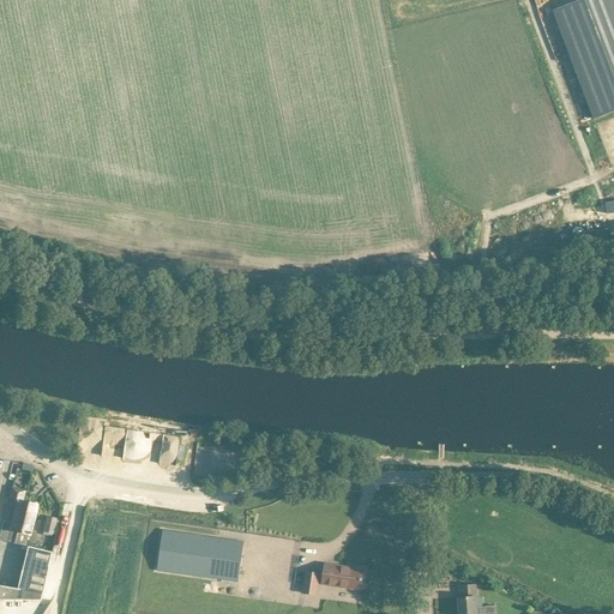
[(613,0),(581,0),(552,11),(594,120),(613,112),(613,0)]
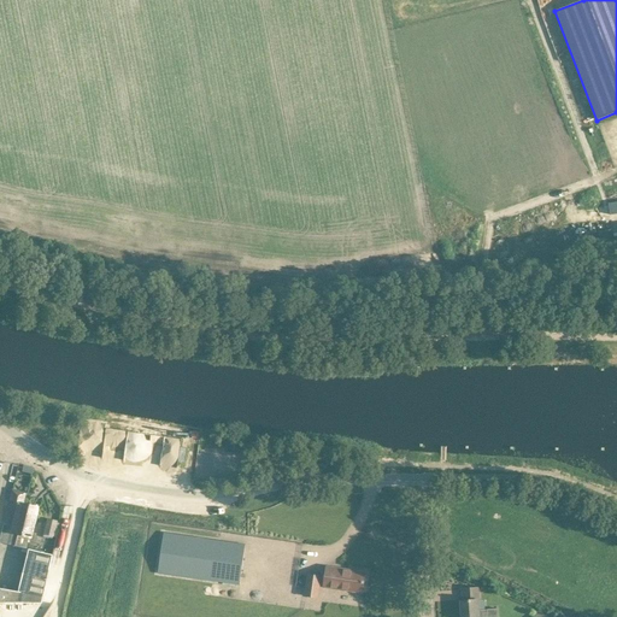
[(128,459),(177,468),(182,439),(165,435),(164,444),(159,442),(160,436),(107,427),(107,422),(84,418),(78,448),(107,453),(106,457),(117,458),(118,452),(129,454),(128,459)]
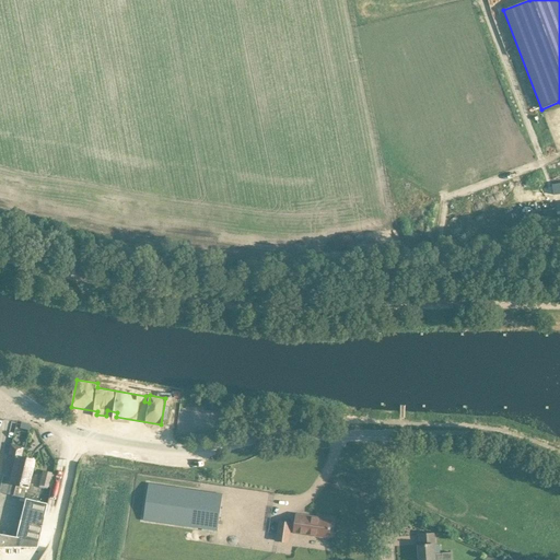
[(8,455),(4,465),(0,483),(0,492),(12,496),(23,498),(25,488),(27,488),(34,461),(20,457),(22,448),(11,445),(9,455),(8,455)]
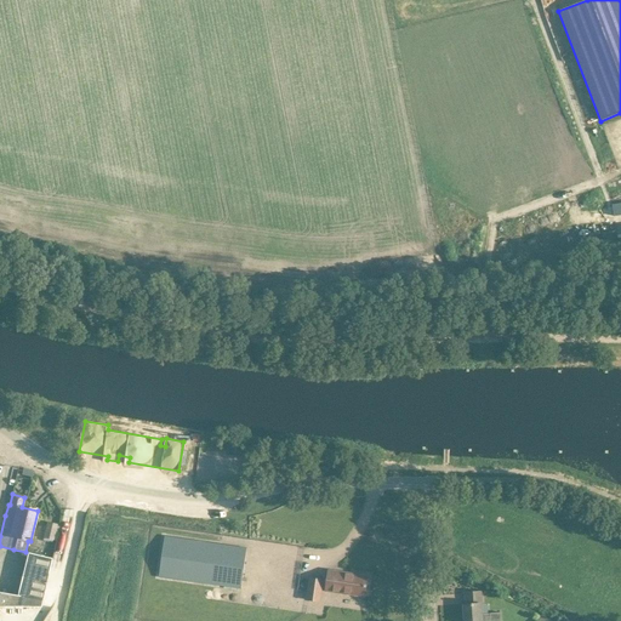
[(47,523),(44,537),(52,540),(56,524),(47,523)]
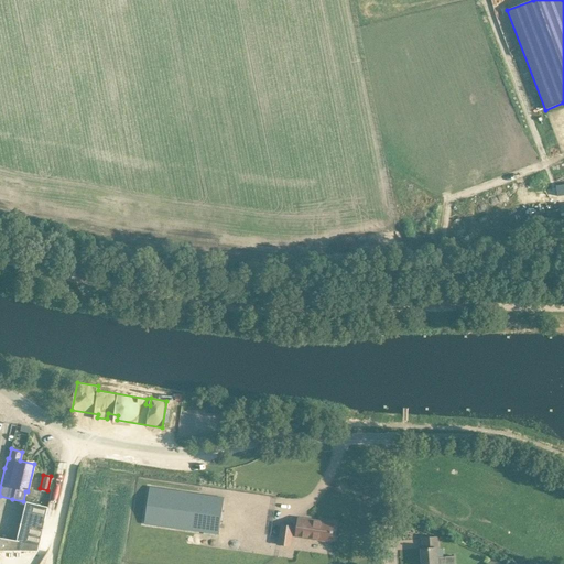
[(150,488),(148,499),(144,523),(219,534),(224,499),(150,488)]
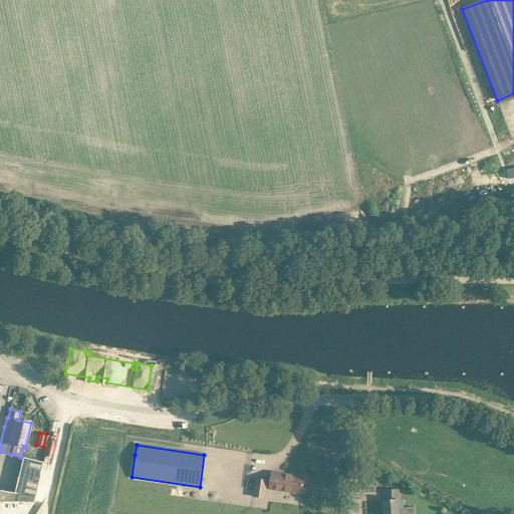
[(0,502),(33,503),(42,463),(23,458),(20,467),(13,494),(0,491),(0,502)]
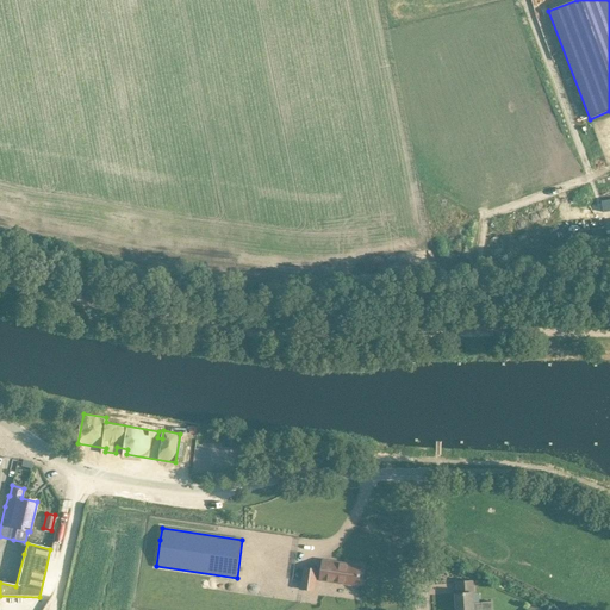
[(359,586),(361,566),(323,561),(321,580),(359,586)]
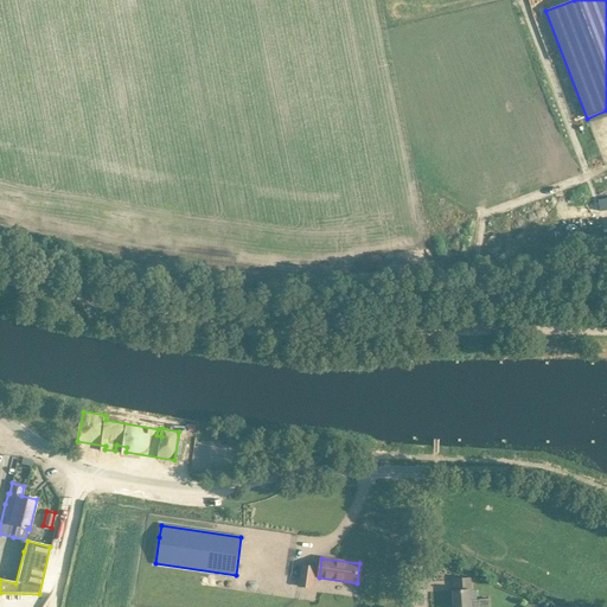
[(312,588),(315,568),(315,567),(304,566),(300,587),(312,588)]
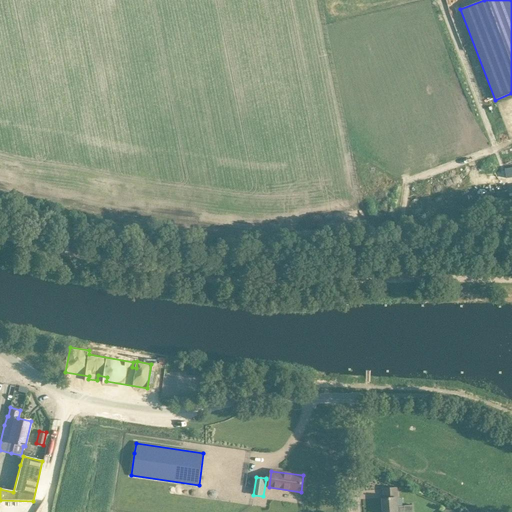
[(383,511),(413,511),(413,504),(397,506),(397,498),(398,498),(397,488),(384,489),(384,499),(383,499),(383,511)]
